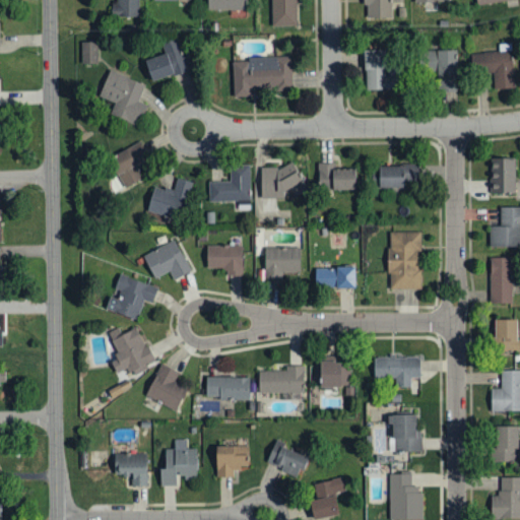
[(138,16),(138,0),(116,0),(116,15),(138,16)]
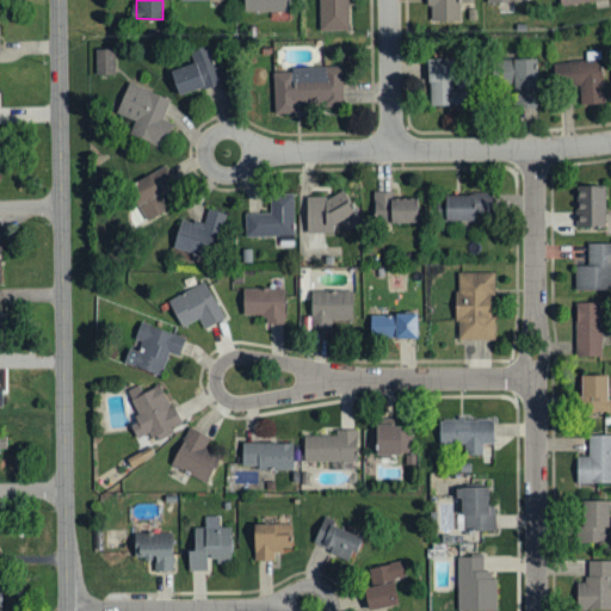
[(289,11),(289,0),(242,0),(244,11),(289,11)]
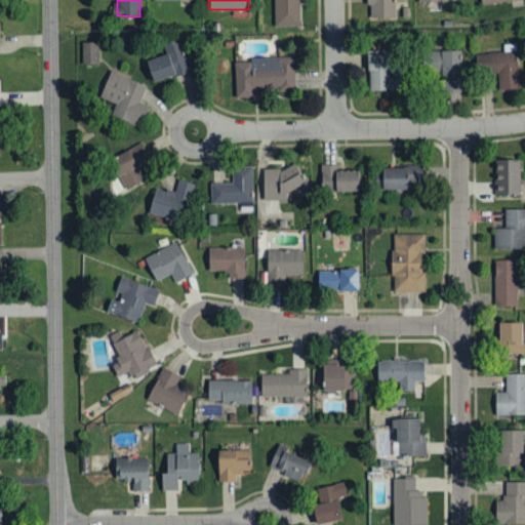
[(273,0),(274,27),(299,26),(298,0),(273,0)]
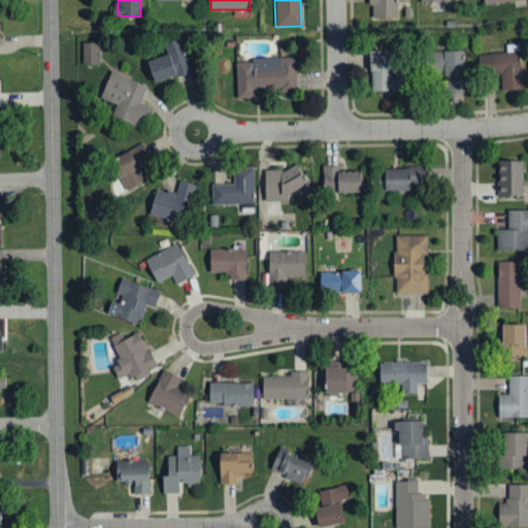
[(369,0),(369,18),(397,19),(396,0),(369,0)]
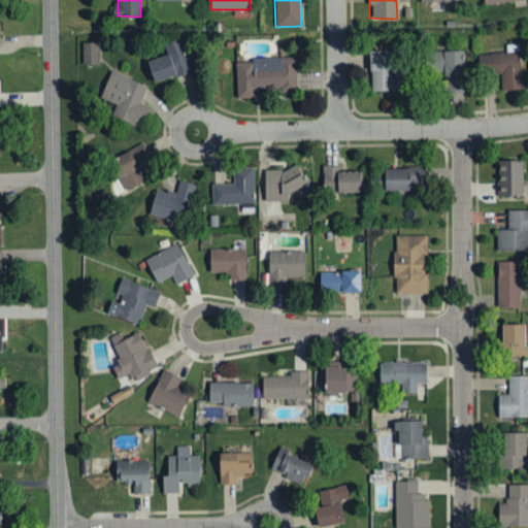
[(421,0),(421,1),(430,1),(431,10),(443,10),(443,1),(456,1),(455,0),(421,0)]
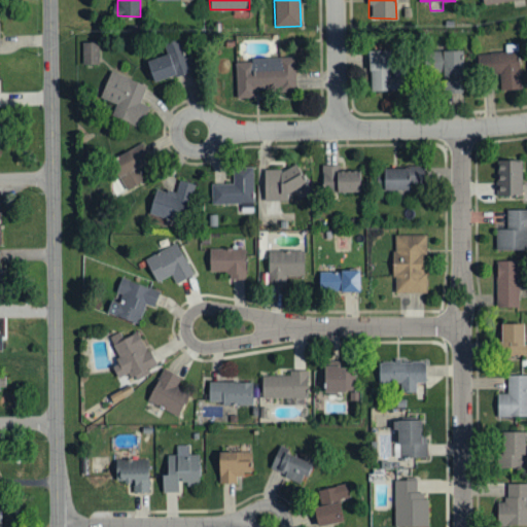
[(153,82),(194,69),(188,54),(184,56),(178,37),(163,42),(167,54),(146,60),(153,82)]
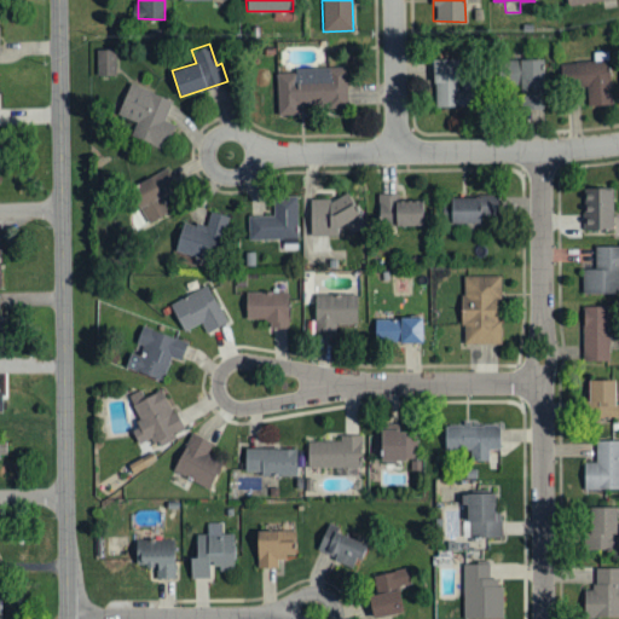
[(115,48),(96,50),(97,75),(116,75),(115,48)]
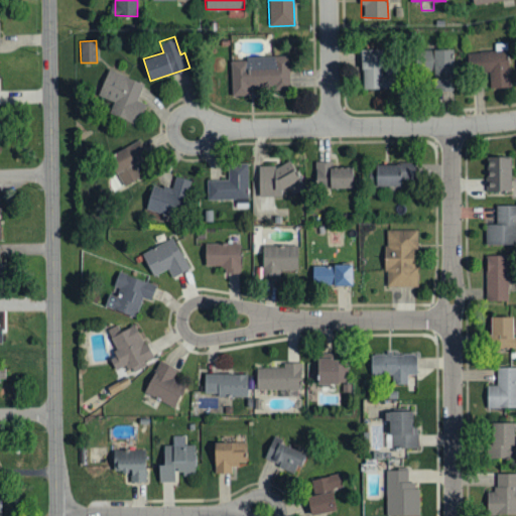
[(360,49),(362,89),(397,88),(397,67),(383,68),(382,48),(360,49)]
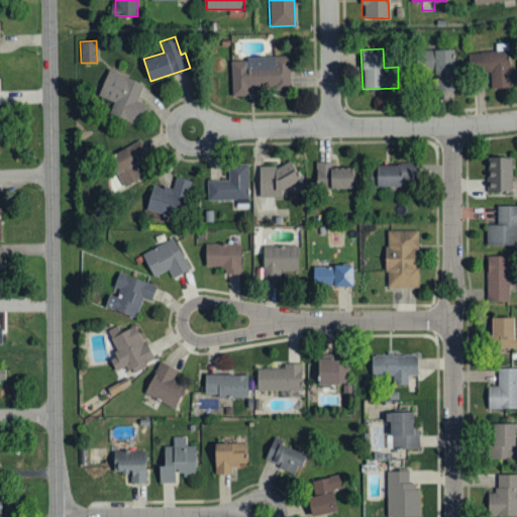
[(453,49),(419,50),(420,71),(434,71),(435,90),(454,90),(453,49)]
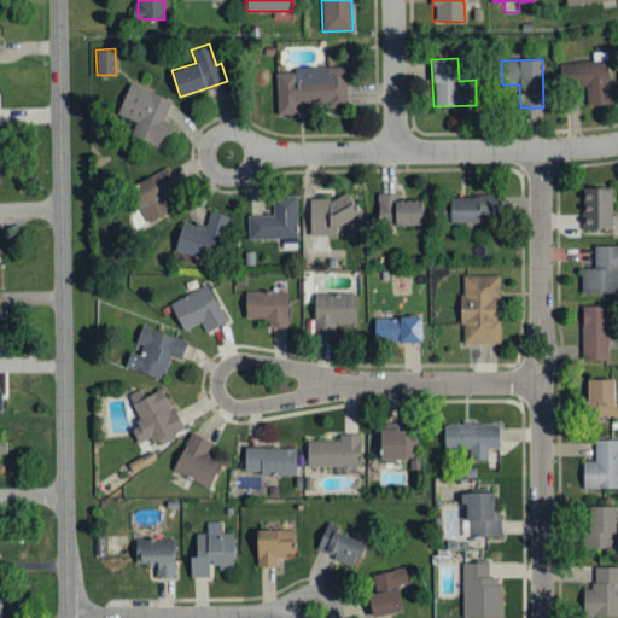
[(587,105),(611,104),(610,62),(572,63),(573,83),(586,82),(587,105)]
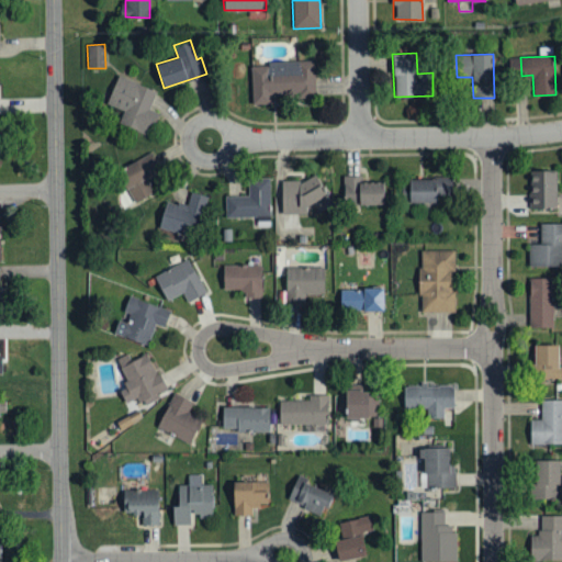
[(251,104),(271,104),(271,97),(315,96),(315,62),(250,63),(251,104)]
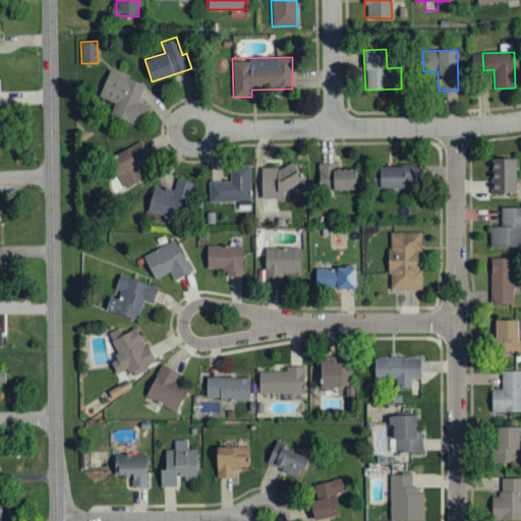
[(146,84),(109,70),(99,97),(114,103),(110,115),(138,125),(147,105),(138,102),(146,84)]
